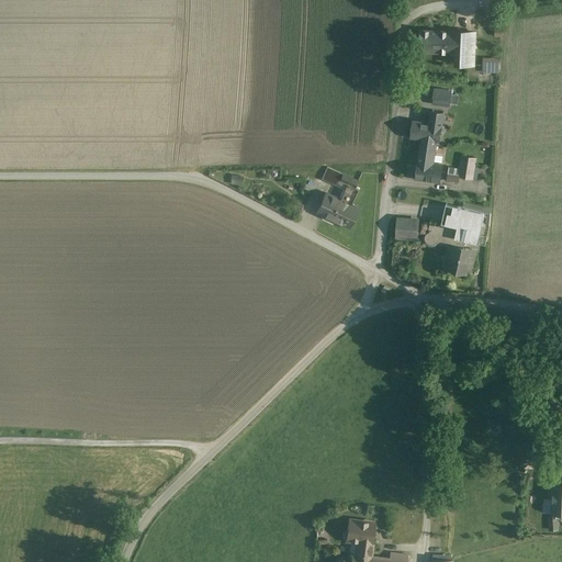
[(449,32),(422,31),(420,52),(460,53),(461,35),(449,35),(449,32)]
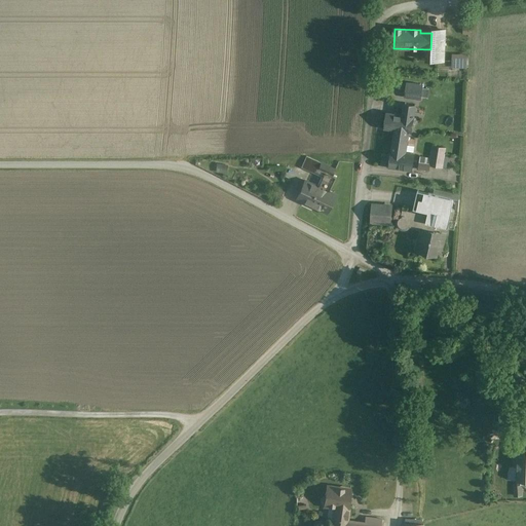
[(445,30),(431,30),(430,49),(430,60),(444,61),(445,30)]
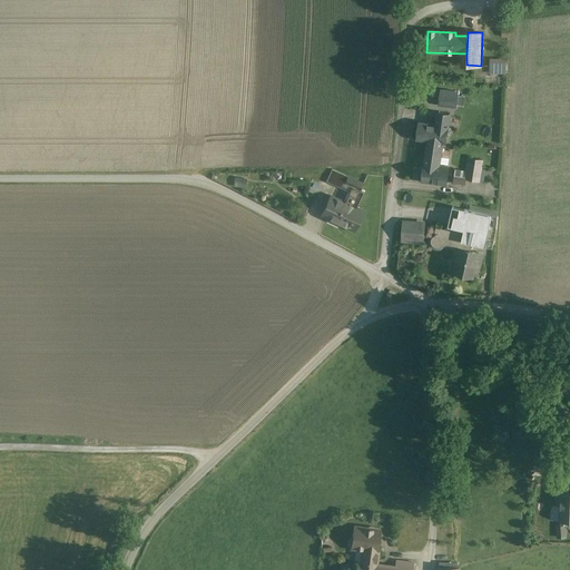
[(490,74),(507,74),(507,61),(490,61),(490,74)]
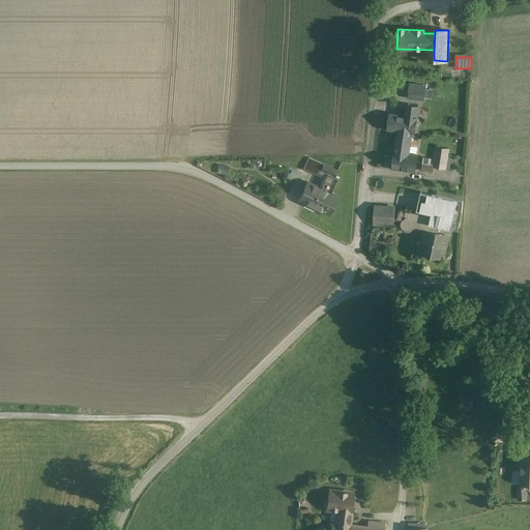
[(425,86),(411,84),(409,97),(423,99),(425,86)]
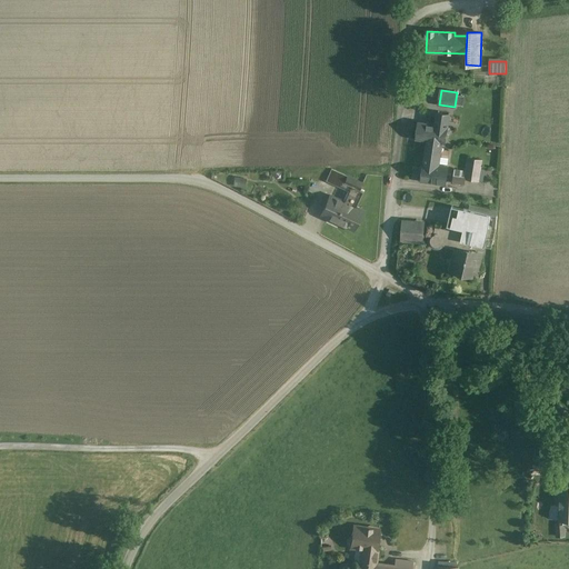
[(436,126),(419,123),(417,138),(427,140),(442,142),(445,142),(446,136),(447,136),(448,135),(449,133),(450,132),(450,131),(450,130),(450,129),(449,128),(448,127),(447,126),(448,116),(438,113),(436,126)]
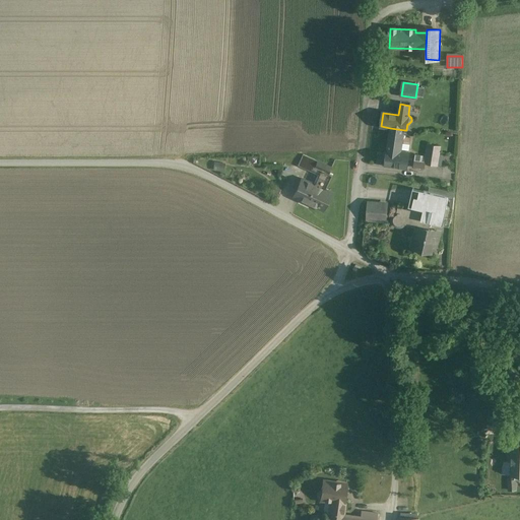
[(403,134),(390,132),(387,149),(385,166),(407,169),(409,152),(401,151),(403,134)]
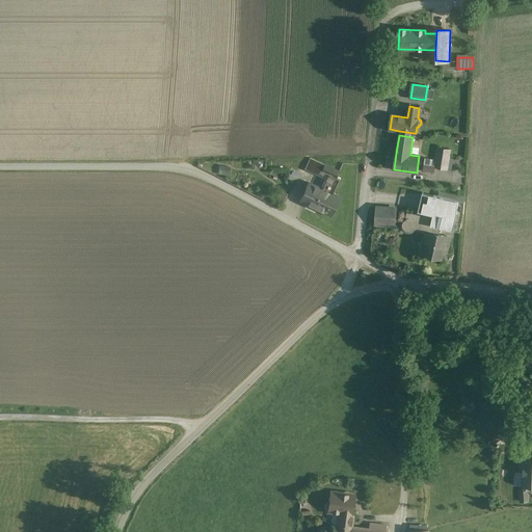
[(450,150),(437,148),(435,160),(434,167),(435,167),(447,169),(450,150)]
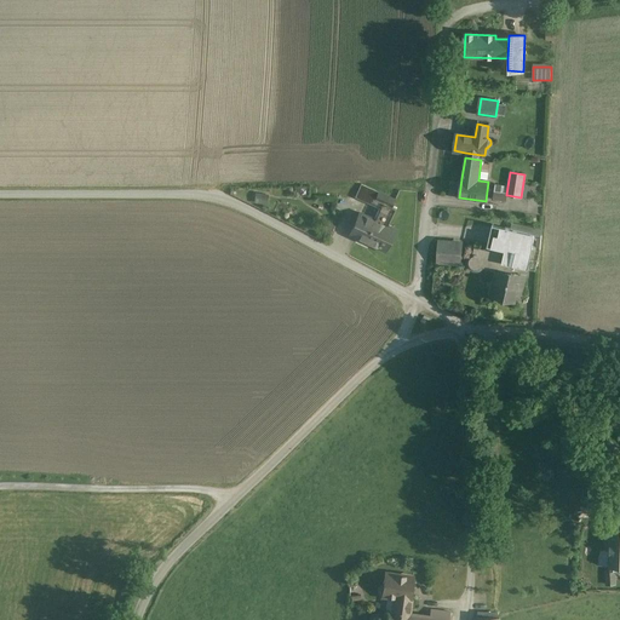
[(507,187),(495,184),(493,199),(506,201),(507,195),(506,195),(507,187)]
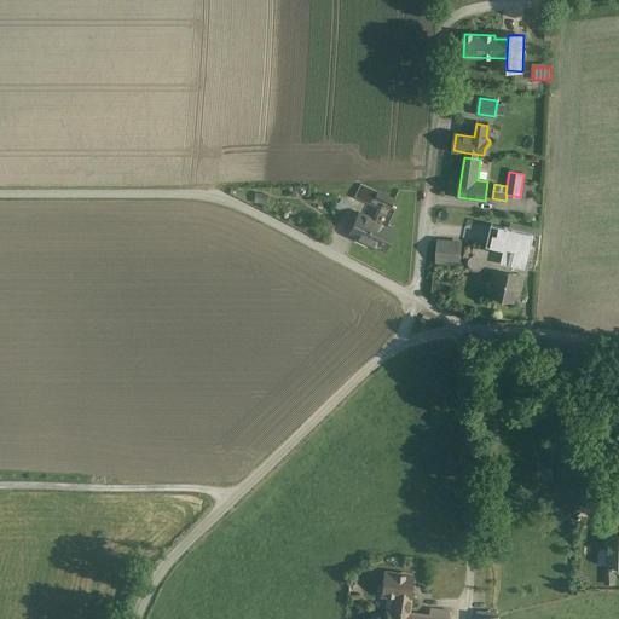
[(394,200),(377,192),(375,201),(381,203),(382,202),(392,207),(395,200),(394,200)]
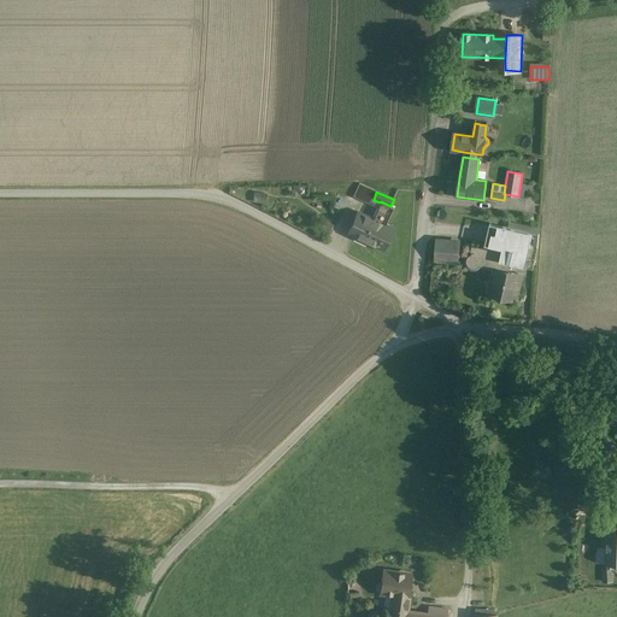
[(391,206),(381,201),(380,203),(372,219),(387,227),(394,209),(391,206)]
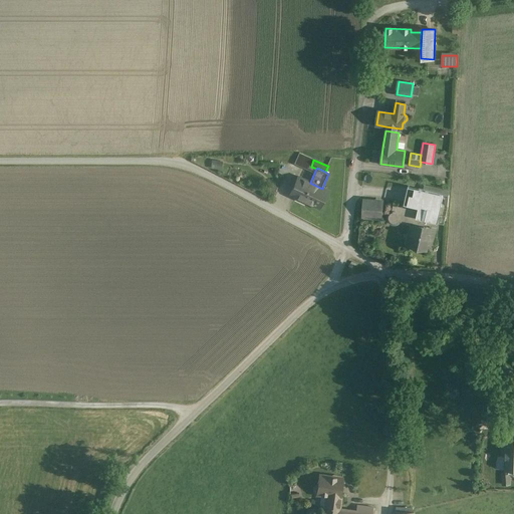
[(310,183),(298,178),(292,190),(298,193),(295,198),(316,207),(324,190),(310,183)]
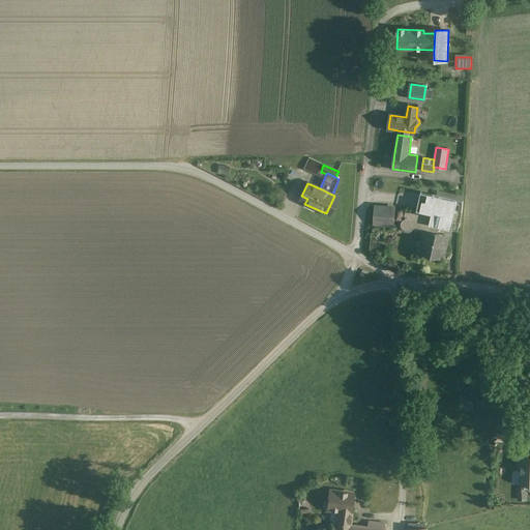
[(275,197),(285,199),(287,190),(278,188),(275,197)]
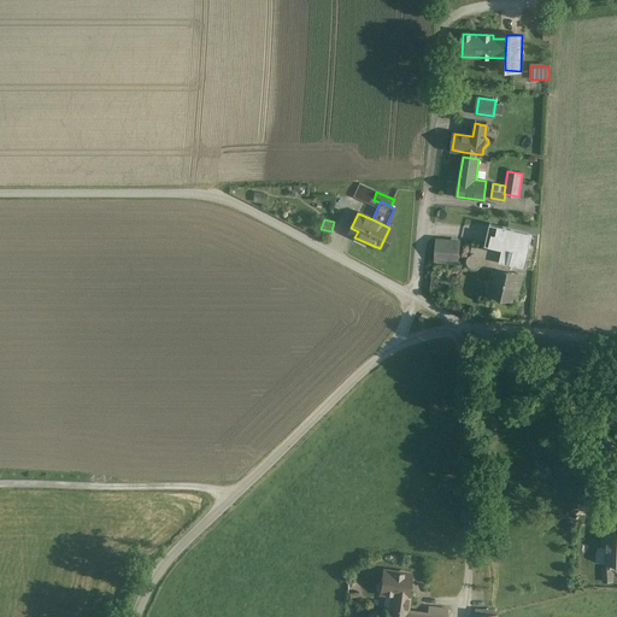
[(539,235),(507,228),(505,240),(538,247),(539,235)]
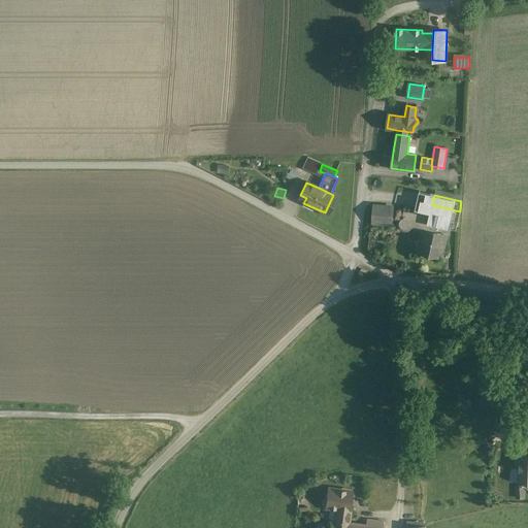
[(460,211),(432,205),(429,217),(404,210),(402,219),(400,221),(399,224),(400,226),(402,229),(405,230),(408,229),(410,227),(422,230),(420,239),(424,240),(426,231),(435,233),(437,225),(456,230),(460,211)]
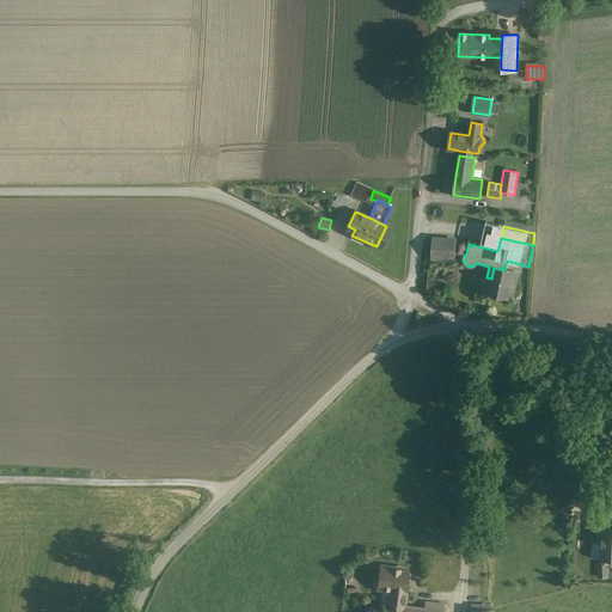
[(454,240),(434,239),(433,252),(454,254),(454,240)]
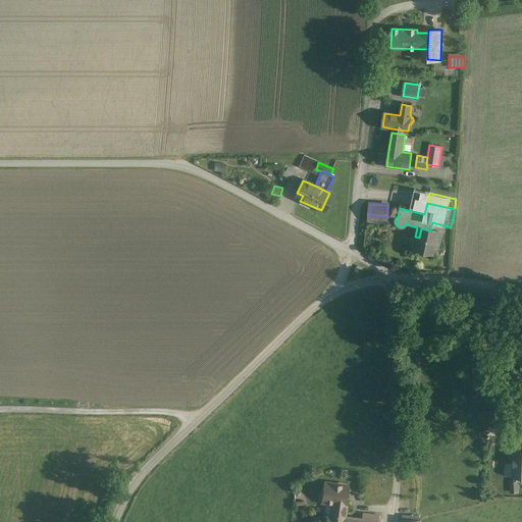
[(430,230),(421,228),(419,238),(416,249),(433,253),(435,246),(439,247),(442,233),(430,230)]
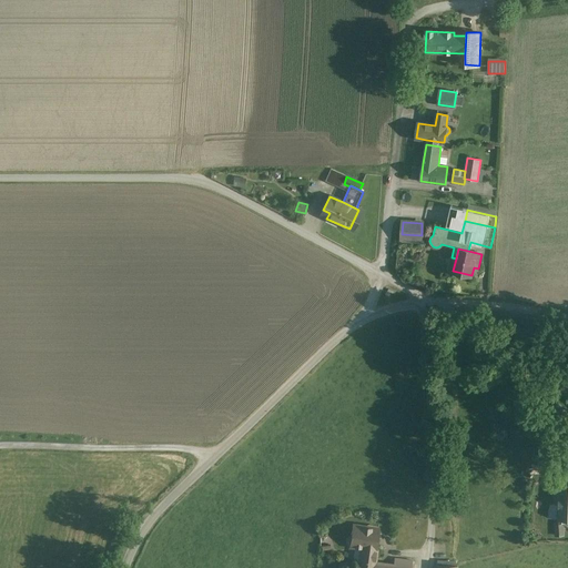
[(377,528),(354,525),(352,537),(351,536),(348,539),(347,544),(350,546),(354,547),(355,546),(363,547),(361,560),(361,561),(373,563),(373,558),(376,556),(376,550),(375,548),(377,528)]
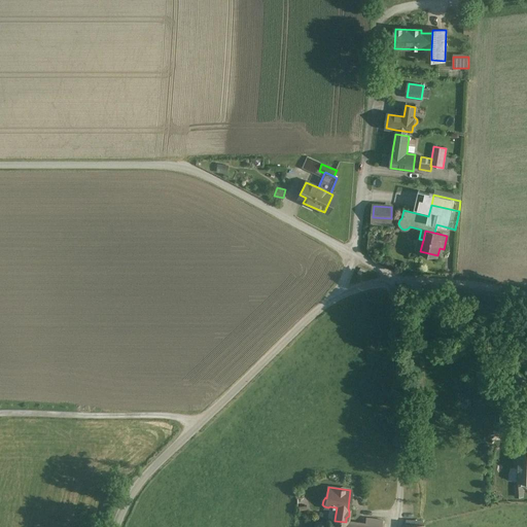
[(381,526),(383,521),(366,518),(365,524),(346,522),(335,521),(335,520),(331,520),(329,526),(381,526)]
